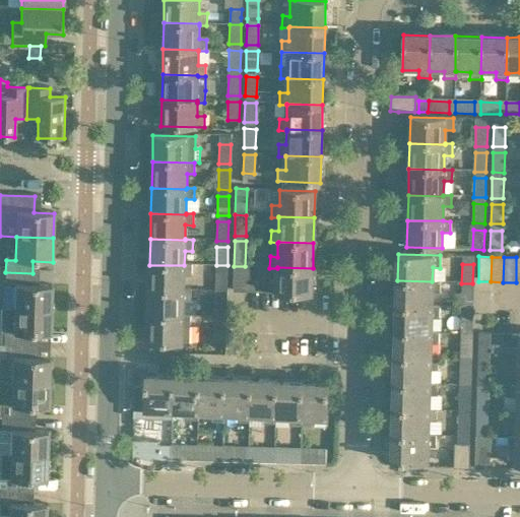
[(149,265),(148,291),(184,292),(184,291),(184,276),(192,276),(192,265),(184,265),(149,265)]
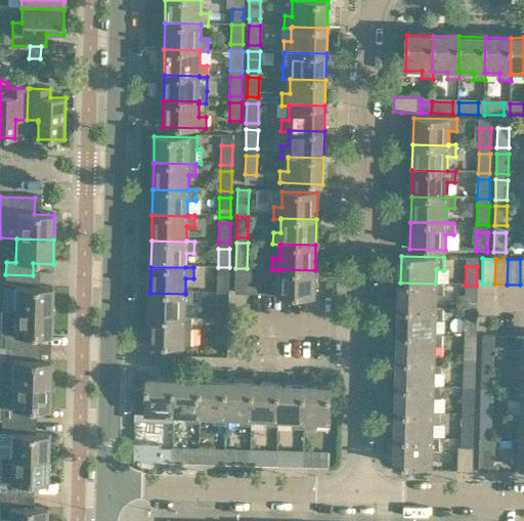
[(247,268),(235,268),(234,295),(246,295),(247,268)]
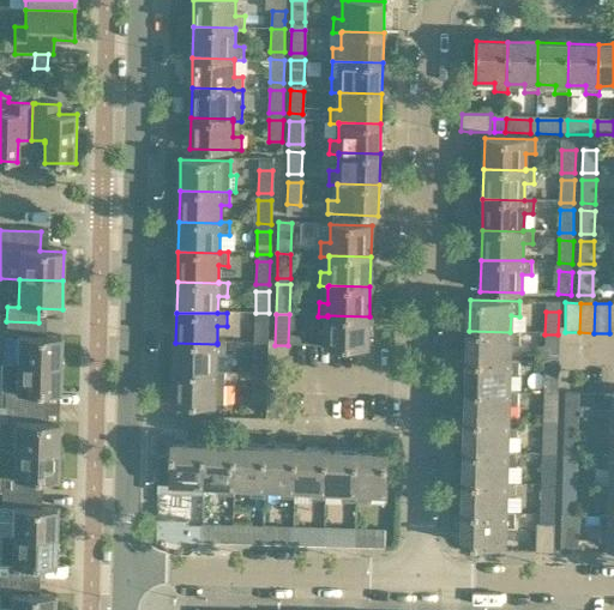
[(327,315),(327,316),(326,333),(318,333),(318,346),(368,348),(369,316),(327,315)]
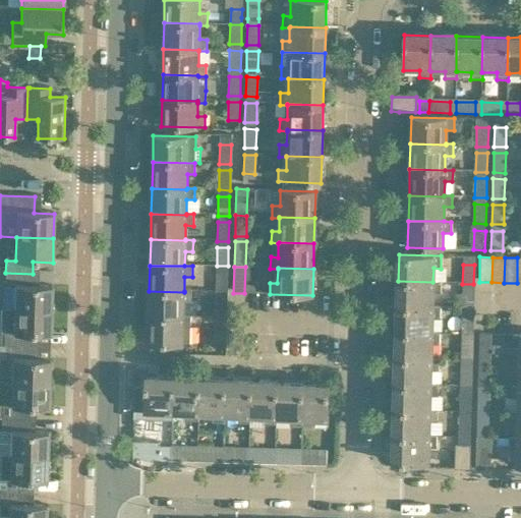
[(15,286),(14,309),(51,311),(52,286),(32,286),(33,274),(5,273),(5,286),(15,286)]
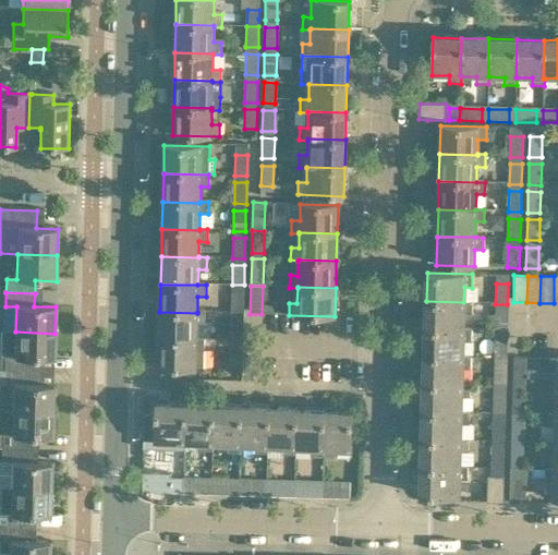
[(231,313),(243,314),(243,293),(231,293),(231,313)]
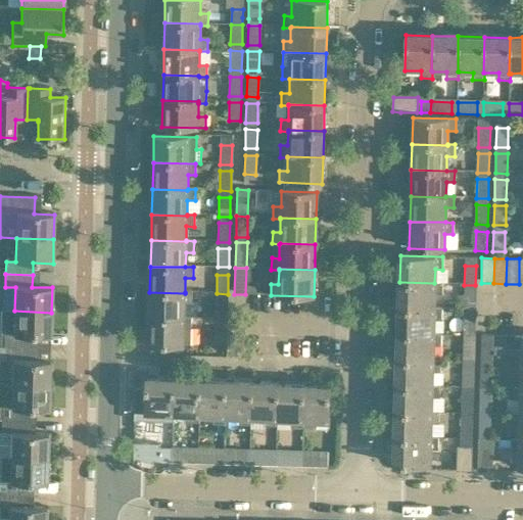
[(399,282),(398,309),(434,310),(434,309),(434,295),(442,295),(442,283),(434,283),(399,282)]
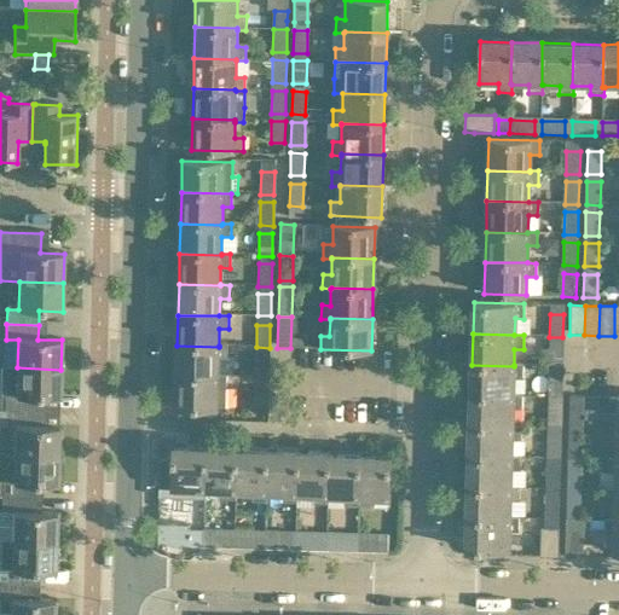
[(549,367),(562,367),(562,344),(549,344),(549,367)]
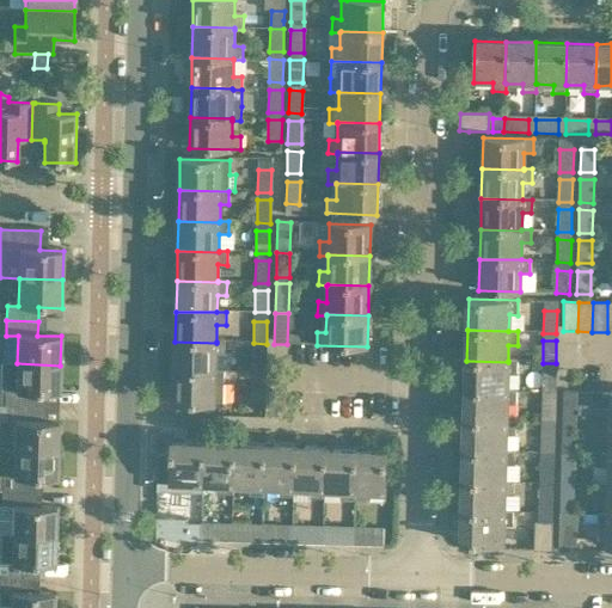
[(175,342),(175,372),(215,373),(215,372),(216,356),(225,356),(225,342),(216,342),(216,343),(175,342)]
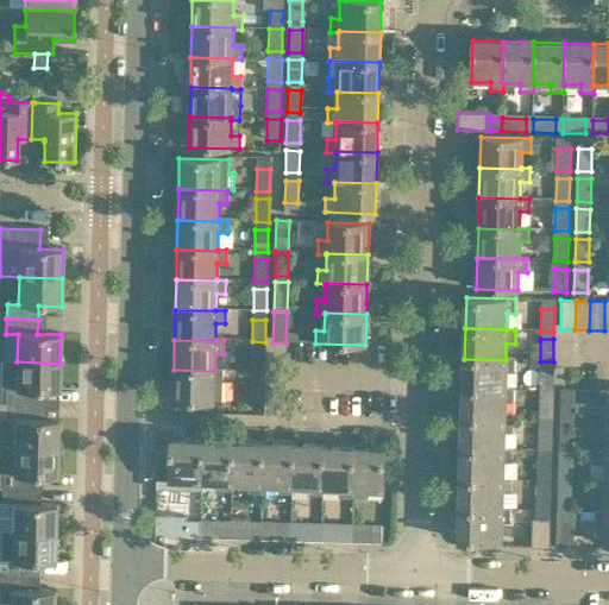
[(251,372),(264,372),(265,350),(252,350),(251,372)]
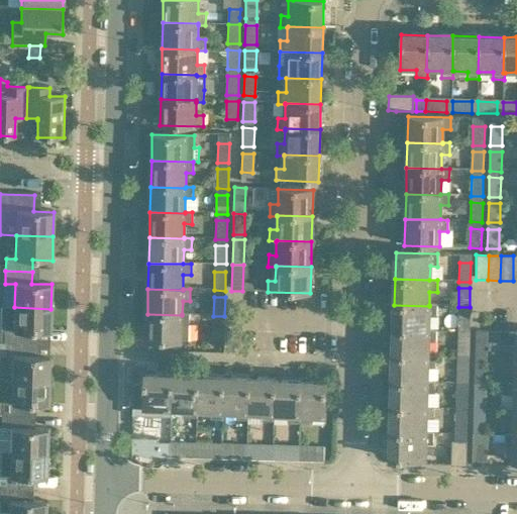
[(394,305),(394,330),(428,331),(428,330),(429,317),(436,317),(436,305),(429,305),(429,306),(394,305)]
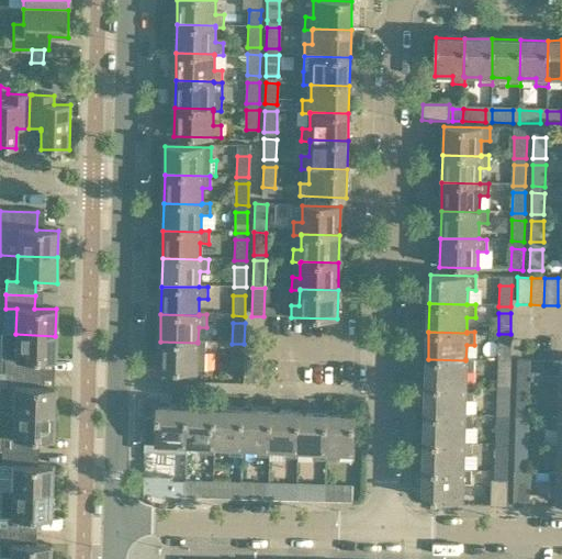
[(4,360),(4,373),(33,375),(33,361),(55,361),(55,336),(15,334),(1,334),(0,360),(4,360)]
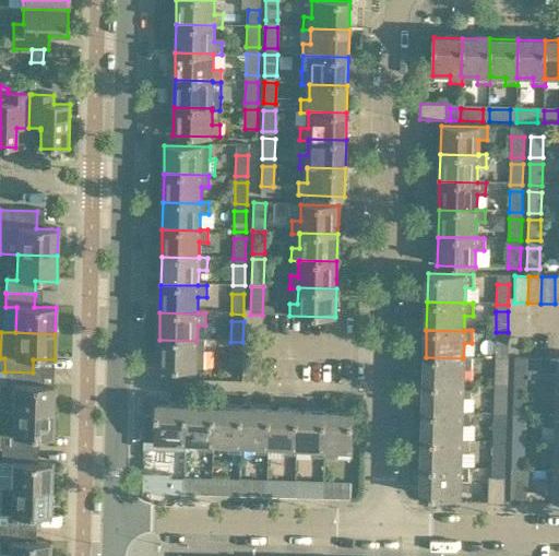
[(495,359),(507,359),(507,339),(495,339),(495,359)]
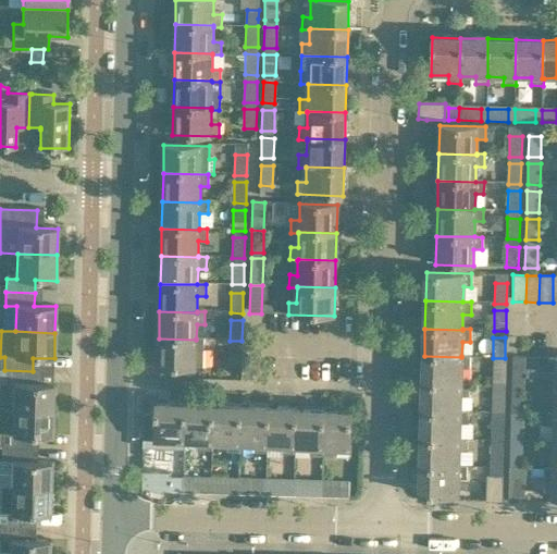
[(196,340),(159,339),(158,367),(195,368),(196,352),(203,352),(203,340),(196,339),(196,340)]
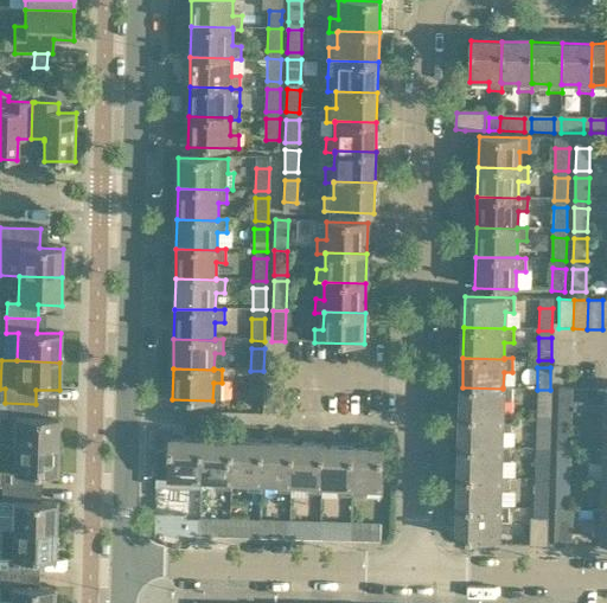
[(250,402),(262,402),(263,383),(250,382),(250,402)]
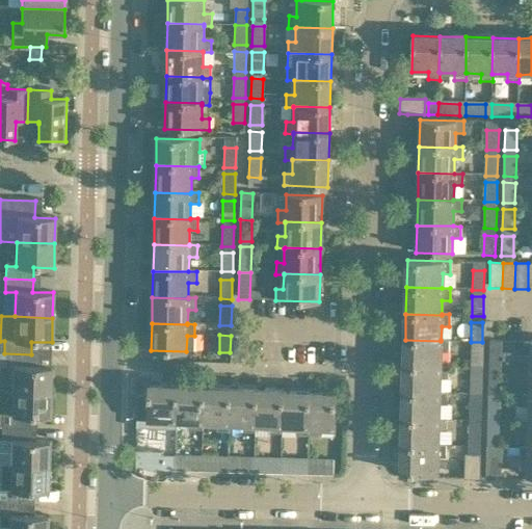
[(405,340),(404,367),(440,367),(441,352),(448,352),(448,340),(441,340),(441,341),(405,340)]
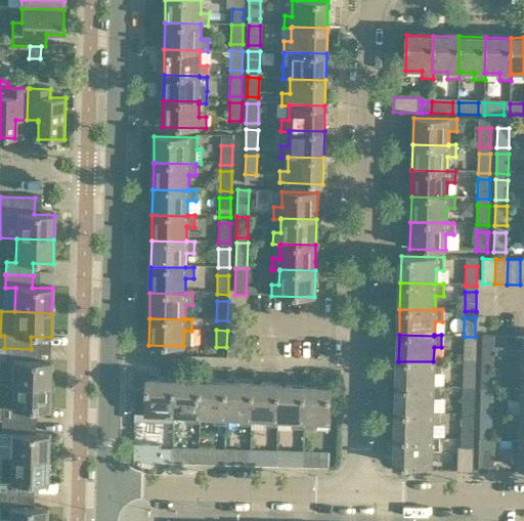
[(463,363),(474,363),(475,344),(464,343),(463,363)]
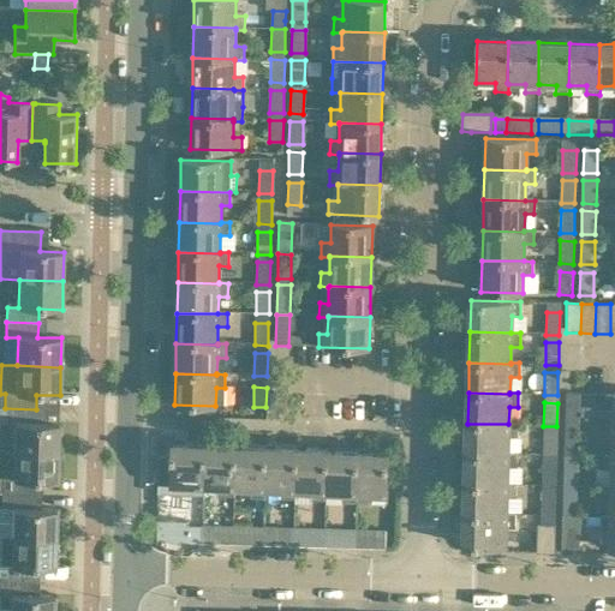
[(565,426),(578,427),(578,405),(565,405),(565,426)]
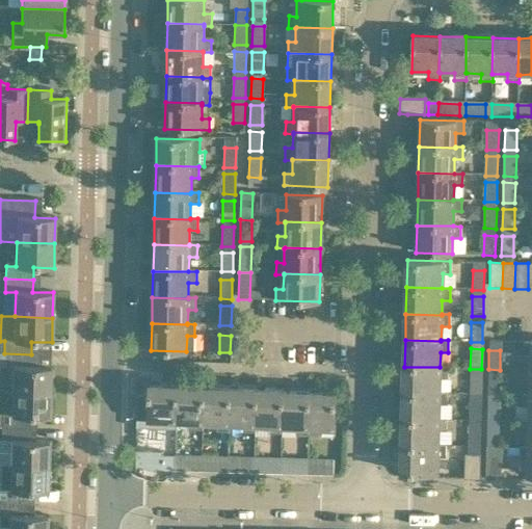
[(0,391),(2,391),(50,392),(51,367),(30,367),(31,354),(4,353),(3,367),(0,366),(0,391)]
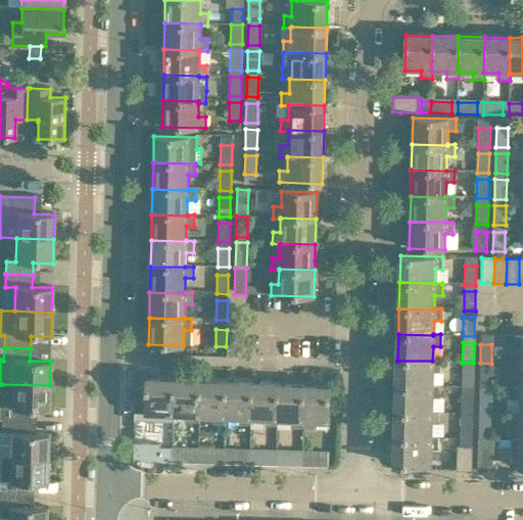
[(397,361),(396,386),(432,387),(432,386),(432,373),(439,373),(440,362),(432,361),(397,361)]
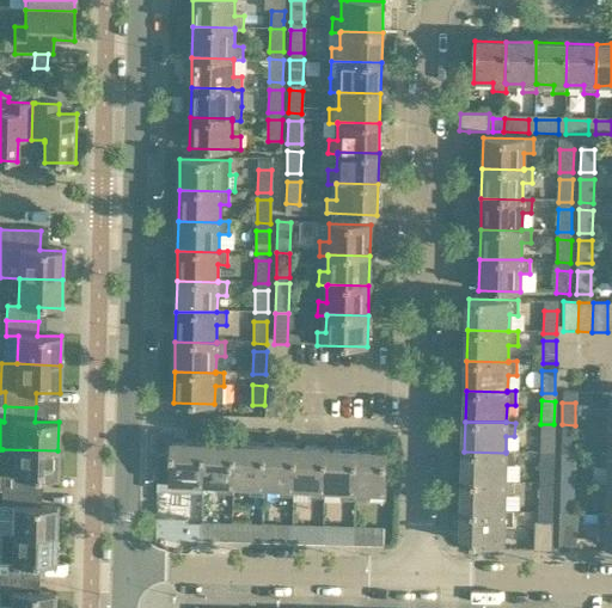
[(610,438),(610,454),(610,456),(611,455),(611,425),(611,424),(601,424),(601,438),(610,438)]
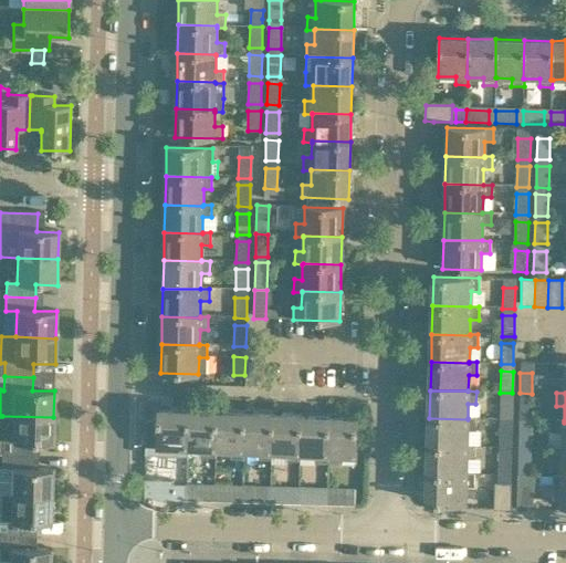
[(500,420),(512,420),(512,399),(500,399),(500,420)]
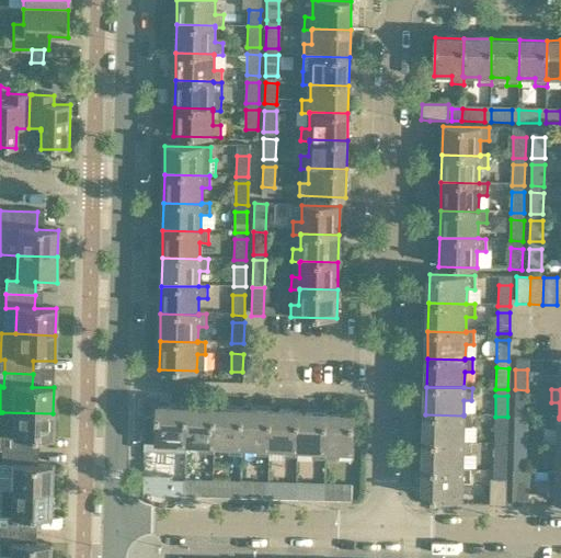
[(514,417),(526,418),(526,397),(514,397),(514,417)]
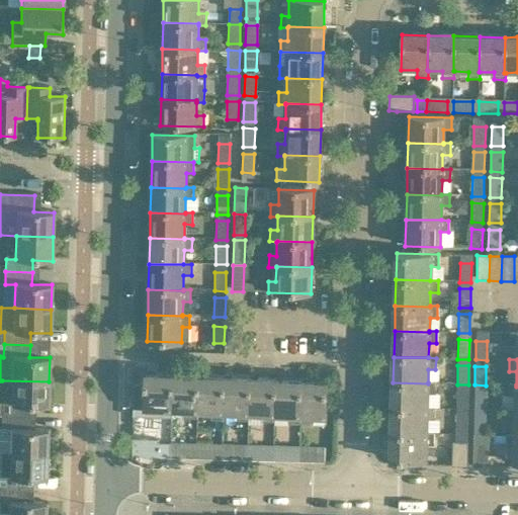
[(134,407),(134,418),(172,419),(172,411),(170,411),(171,375),(148,375),(148,374),(146,374),(146,385),(135,385),(134,407)]
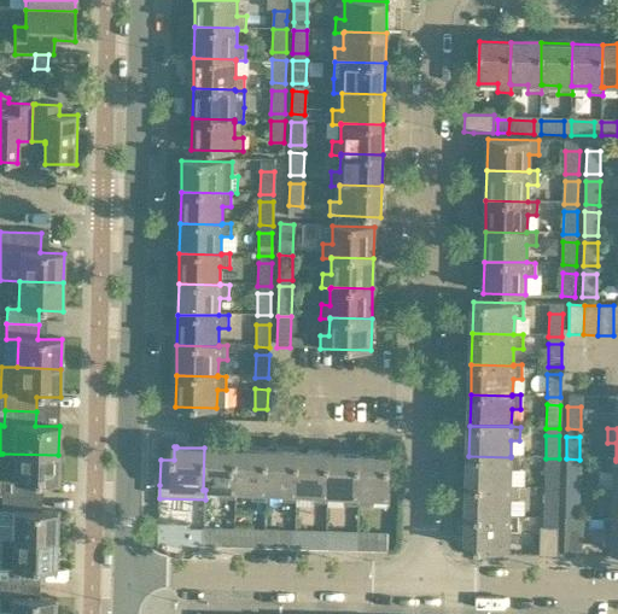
[(204,448),(203,490),(205,490),(222,491),(222,501),(235,501),(235,492),(234,491),(235,449),(207,448),(207,446),(205,446),(205,448),(204,448)]
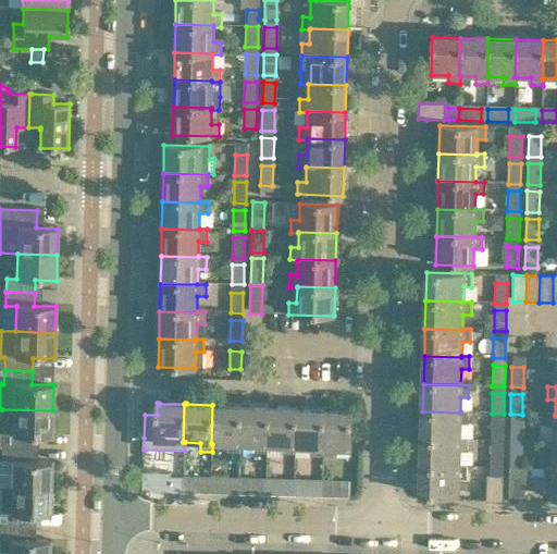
[(212,405),(211,443),(212,444),(227,444),(227,453),(239,453),(240,445),(239,445),(240,405),(239,405),(239,406),(213,406),(213,404),(212,404),(212,405)]
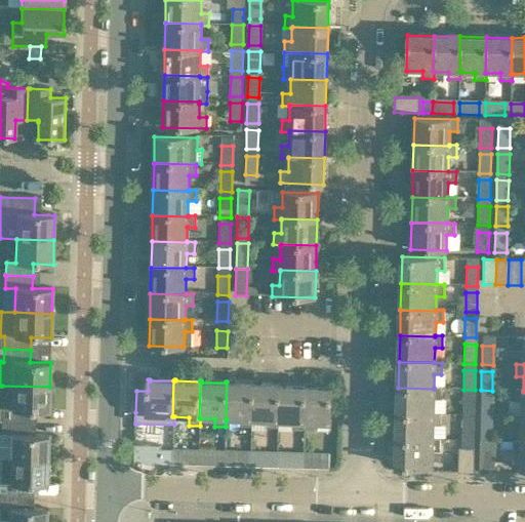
[(227,382),(226,419),(227,419),(240,419),(240,428),(251,428),(252,420),(250,420),(251,384),(227,384),(227,382)]
